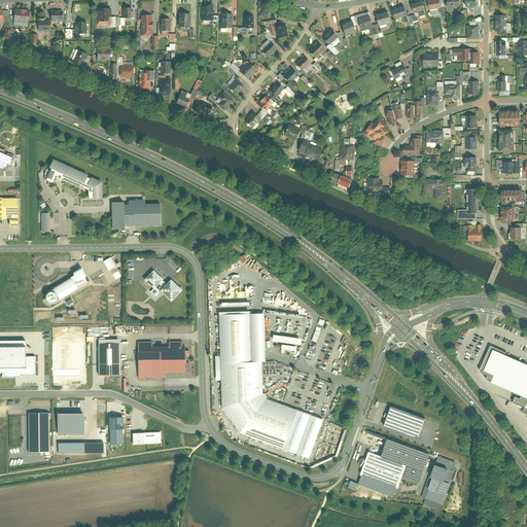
[(440,0),(429,0),(431,9),(442,7),(440,0)]
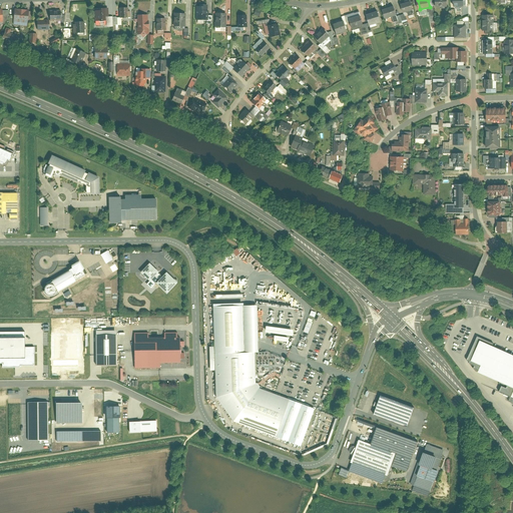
[(411,1),(402,4),(405,12),(414,9),(411,1)]
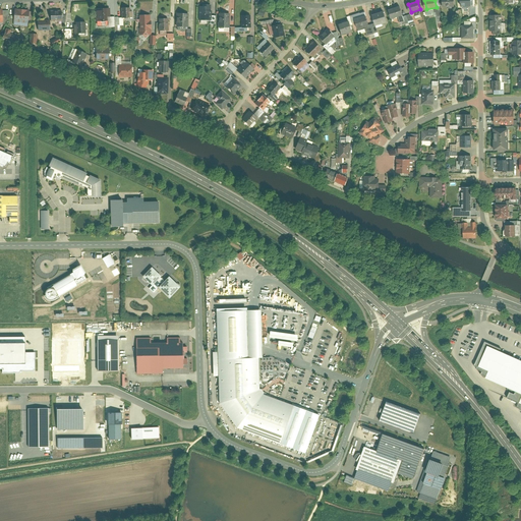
[(401,6),(390,9),(393,18),(399,16),(404,14),(401,6)]
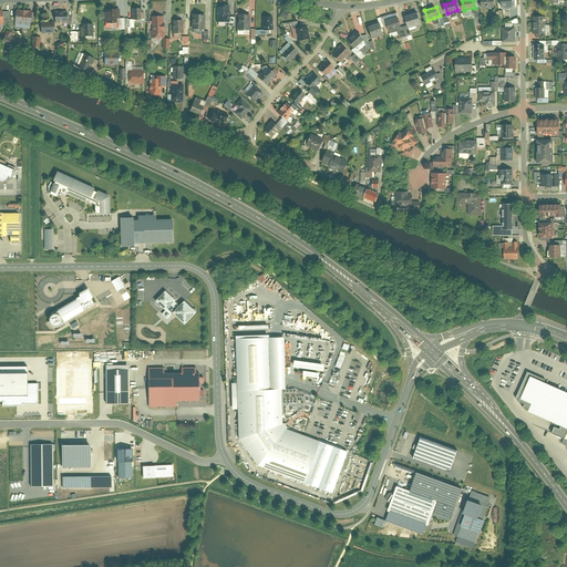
[(230,8),(217,8),(216,22),(230,22),(230,8)]
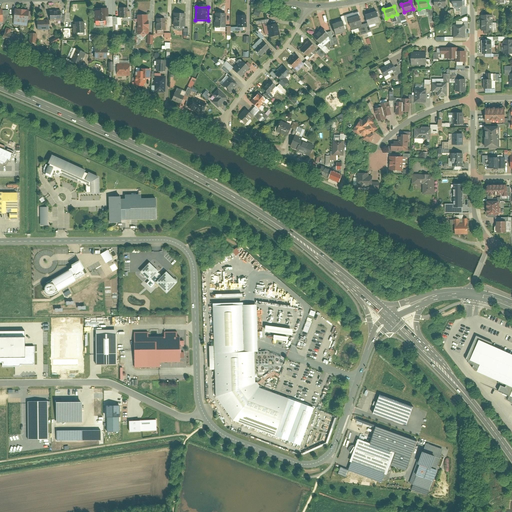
[(108,8),(95,8),(96,20),(109,19),(108,8)]
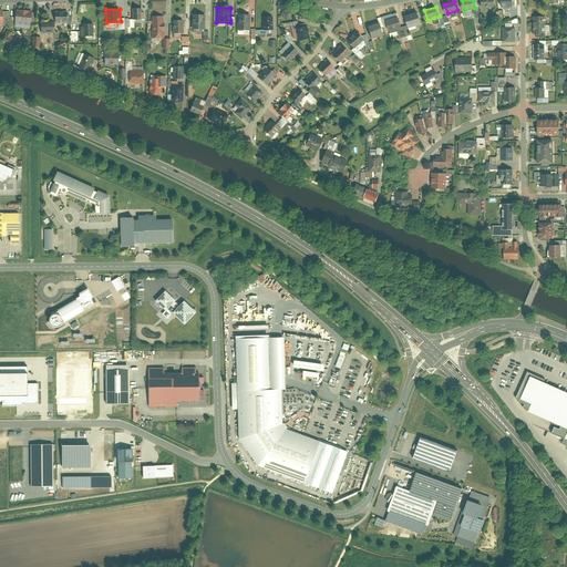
[(31,11),(17,10),(16,27),(30,28),(30,21),(31,11)]
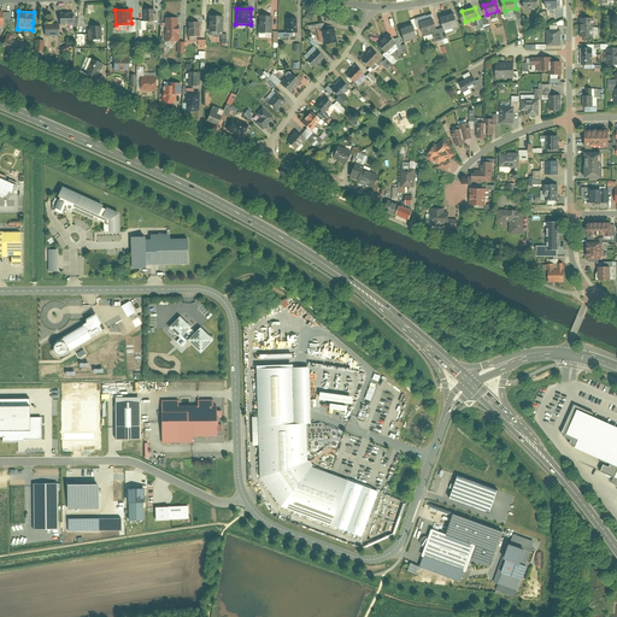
[(74,13),(62,15),(62,24),(74,23),(74,13)]
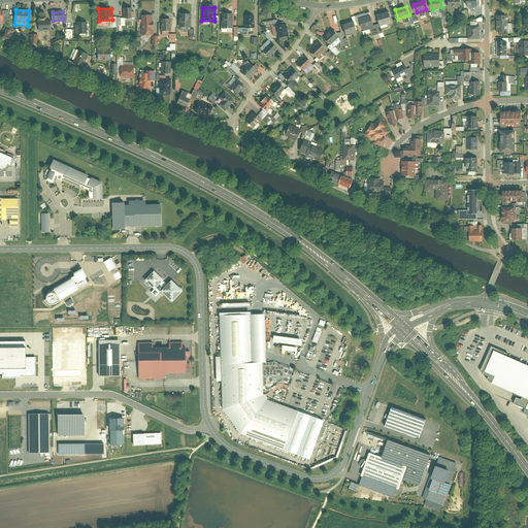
[(370,11),(356,15),(358,22),(361,21),(361,19),(371,15),(370,11)]
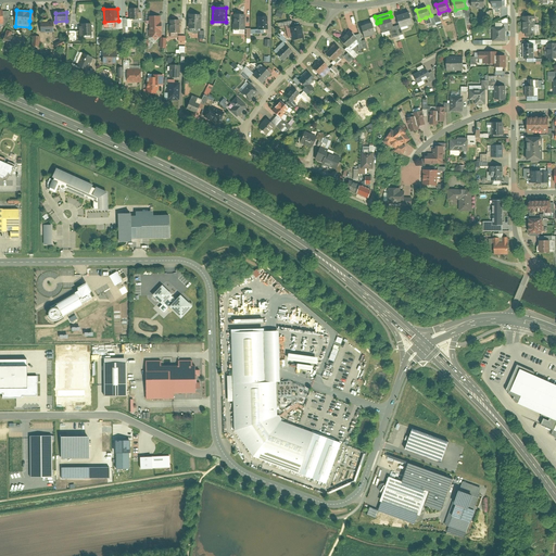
[(411,12),(399,15),(402,26),(414,23),(411,12)]
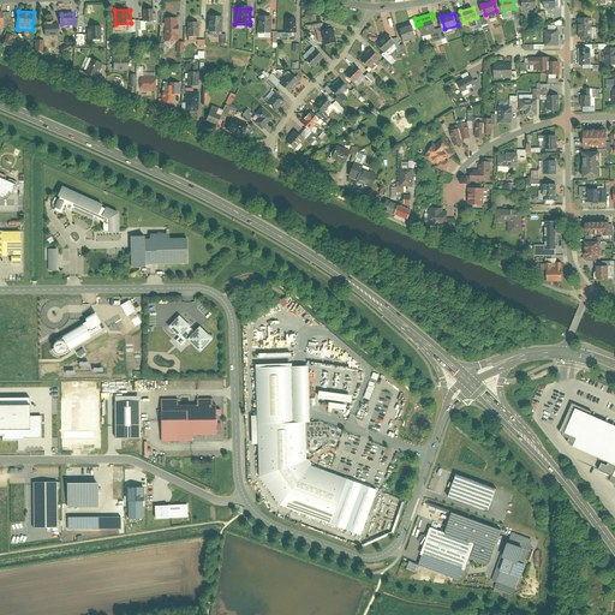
[(224,16),(209,16),(209,31),(222,31),(224,16)]
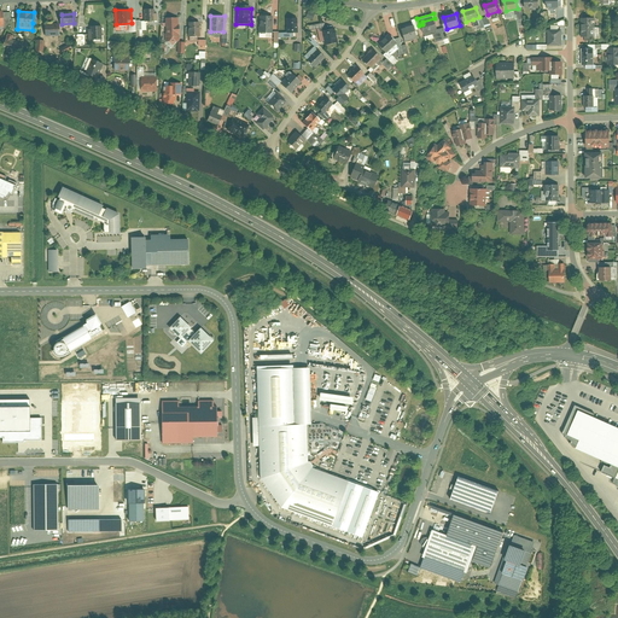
[(273,16),(258,16),(258,33),(273,33),(273,16)]
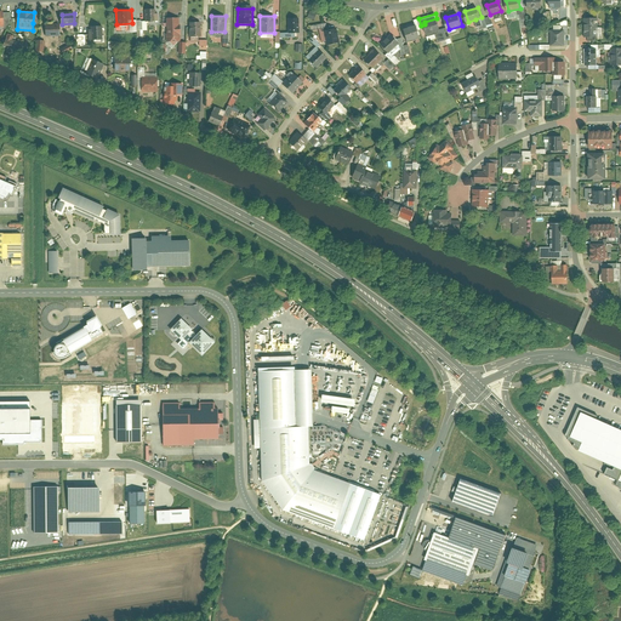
[(180,17),(167,18),(169,33),(166,33),(167,41),(171,41),(175,45),(178,41),(181,41),(180,17)]
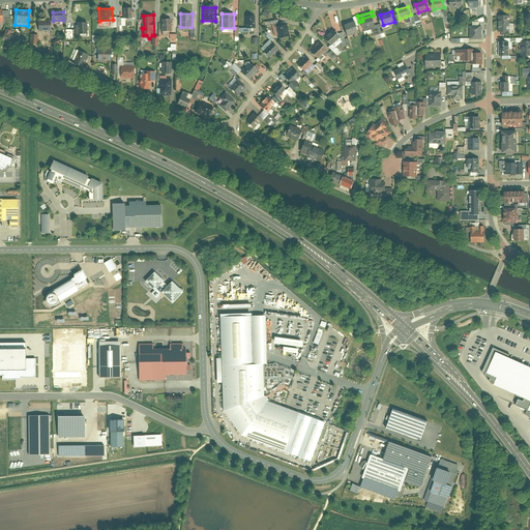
[(414,25),(422,23),(420,18),(419,18),(418,15),(411,17),(413,21),(414,25)]
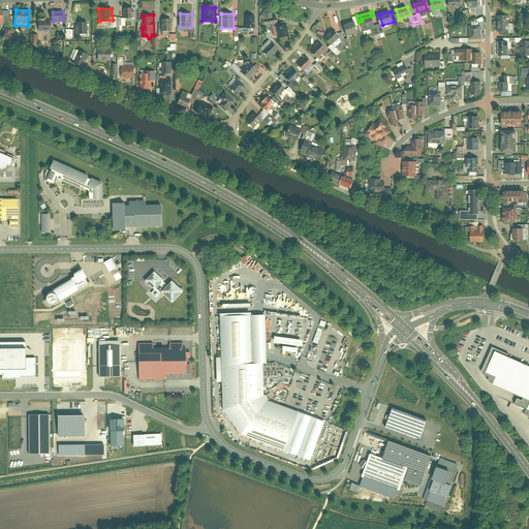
[(500,35),(507,35),(507,31),(512,31),(512,24),(508,24),(508,14),(496,16),(496,32),(500,32),(500,35)]
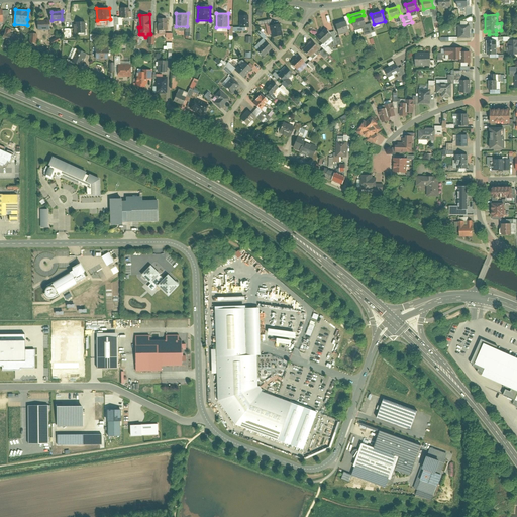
[(249,27),(249,15),(240,15),(240,28),(249,27)]
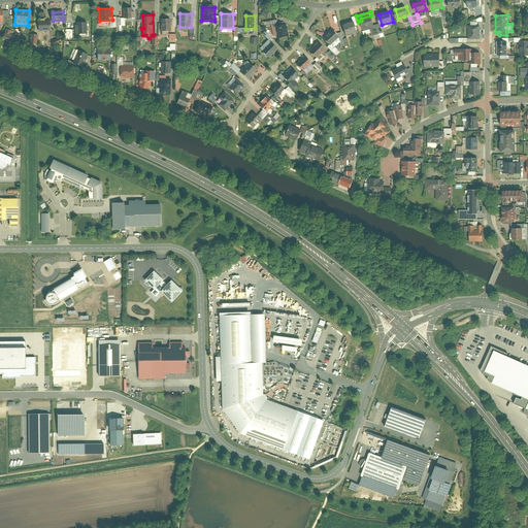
[(371,15),(361,19),(361,21),(364,29),(370,27),(374,25),(371,15)]
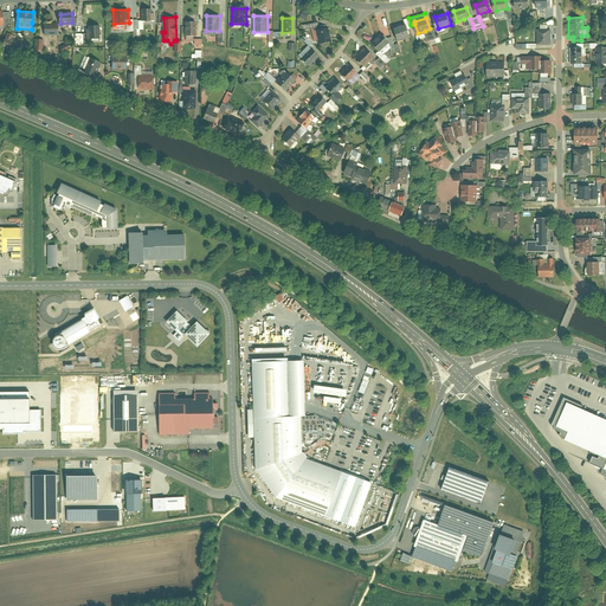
[(195,21),(186,21),(187,34),(193,34),(197,34),(195,21)]
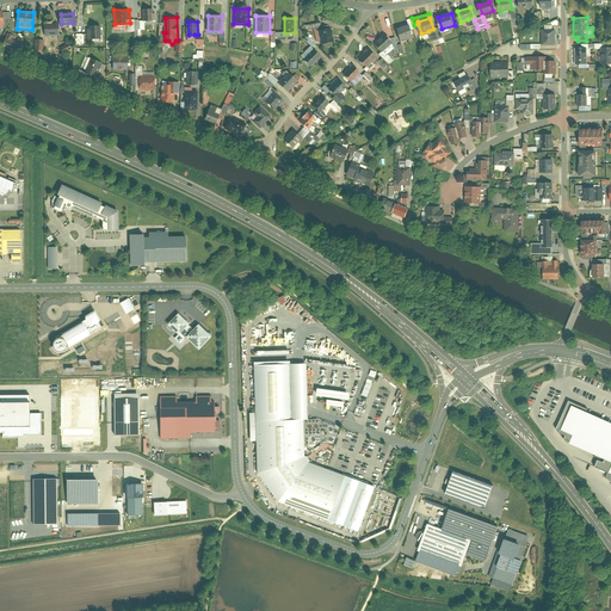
[(321,23),(306,25),(307,32),(320,30),(322,30),(321,23)]
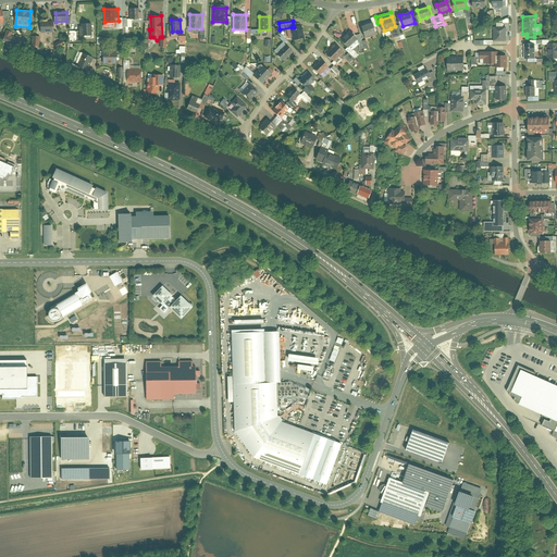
[(91,23),(83,24),(83,26),(83,35),(91,35),(91,23)]
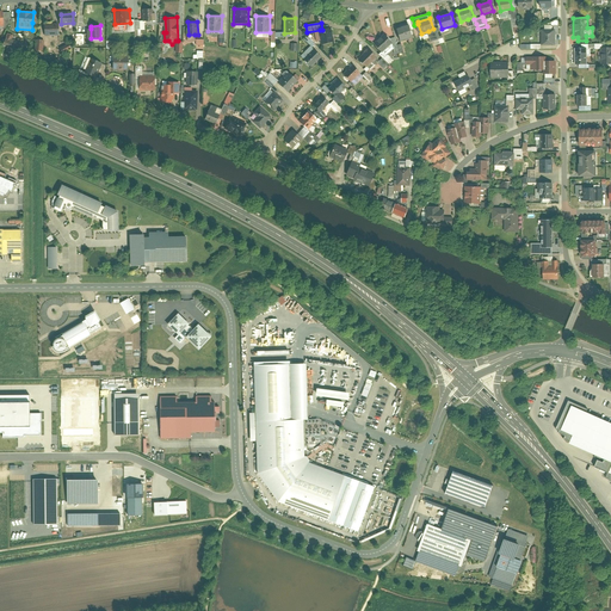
[(411,25),(397,29),(401,39),(414,36),(411,25)]
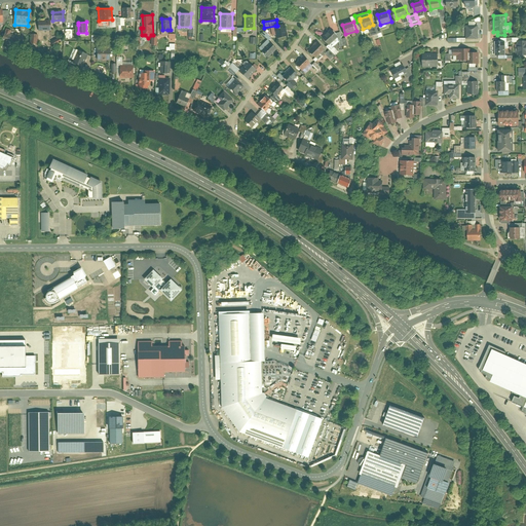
[(277,26),(275,26),(278,38),(288,36),(286,24),(277,26)]
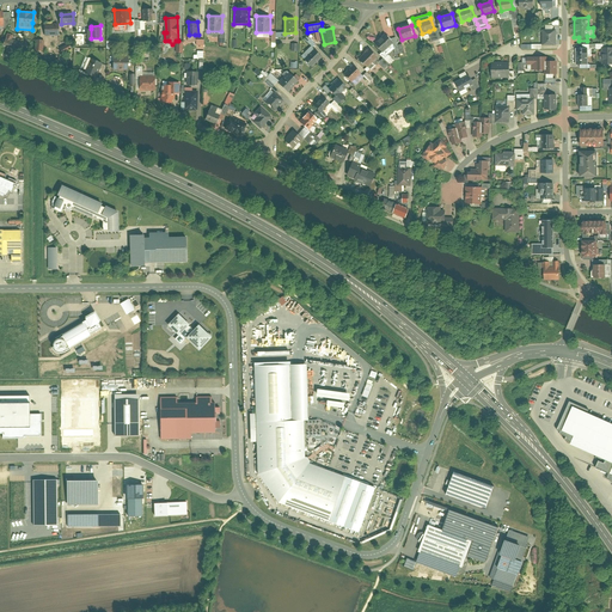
[(434,29),(429,31),(432,40),(444,36),(441,28),(434,29)]
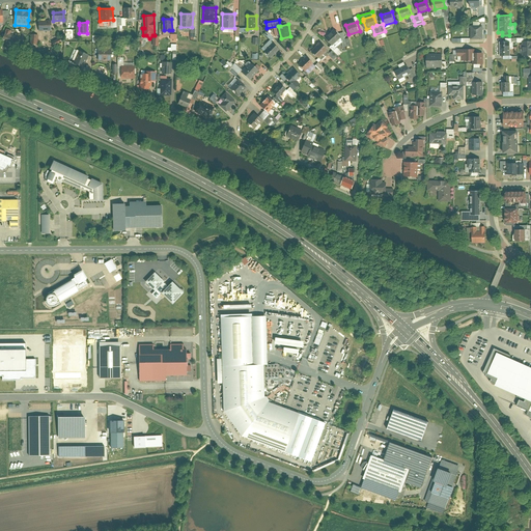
[(485,25),(472,26),(472,37),(485,37),(485,25)]
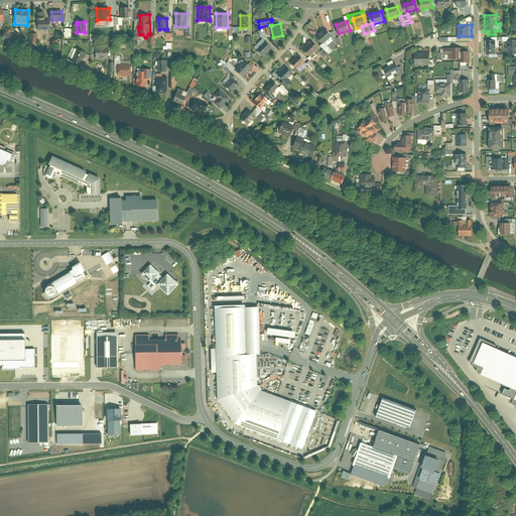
[(325,29),(317,36),(324,42),(331,35),(325,29)]
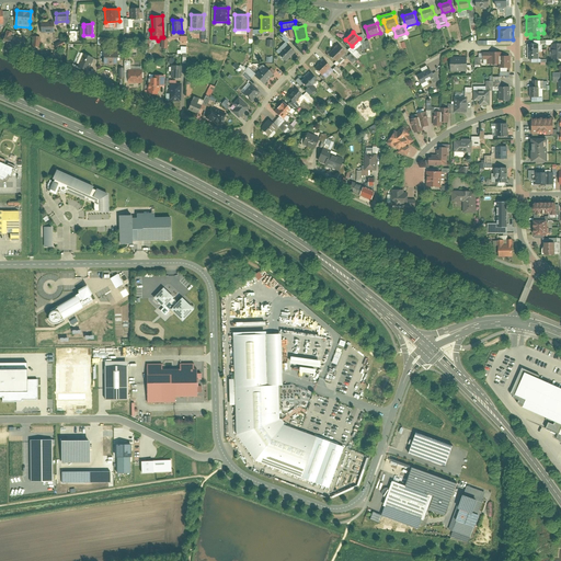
[(289,41),(283,33),(279,35),(286,42),(287,43),(289,41)]
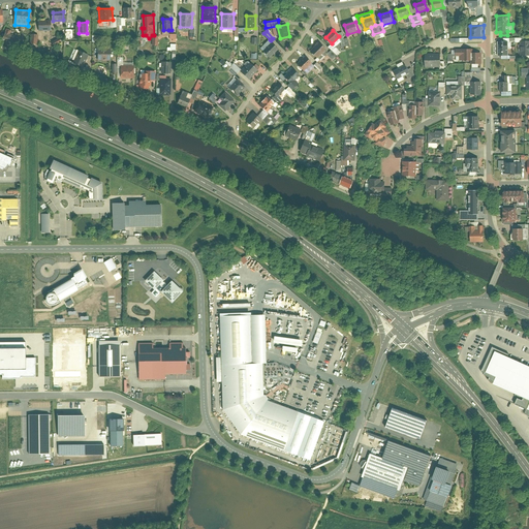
[(4,33),(1,40),(10,43),(12,37),(10,36),(4,33)]
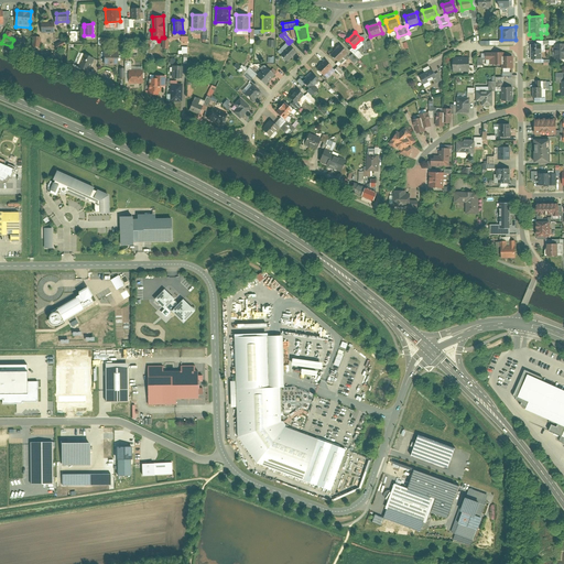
[(279,52),(282,54),(291,45),(289,43),(288,42),(279,52)]
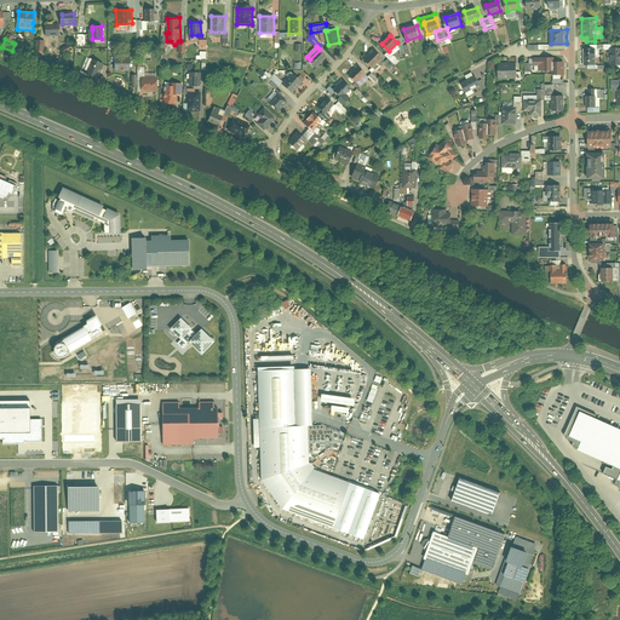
[(320,50),(310,59),(316,67),(326,57),(320,50)]
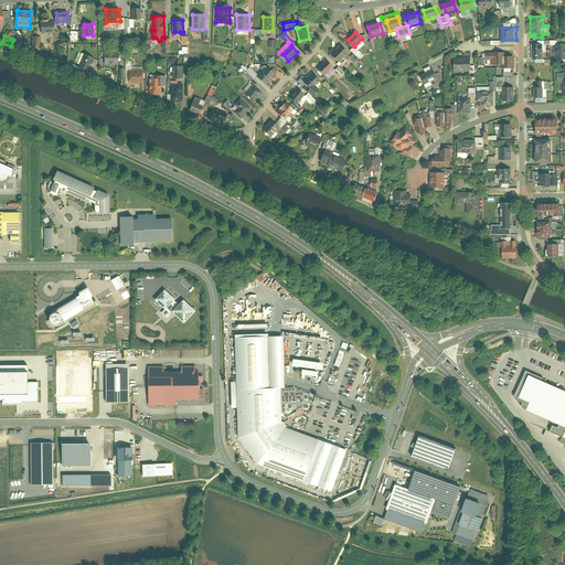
[(341,45),(332,54),(339,61),(348,52),(341,45)]
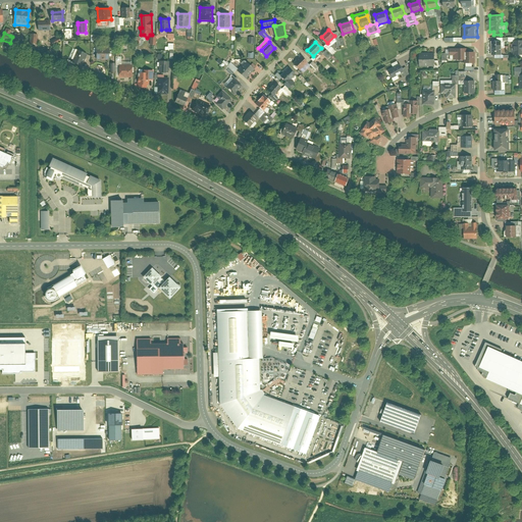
[(502,42),(491,42),(491,56),(502,57),(502,42)]
